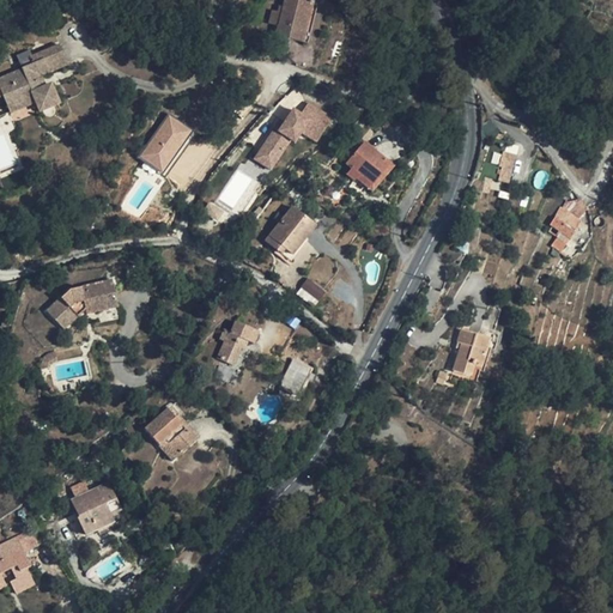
[(303,0),(284,0),(281,13),(279,25),(277,35),(303,42),(313,2),(303,0)]
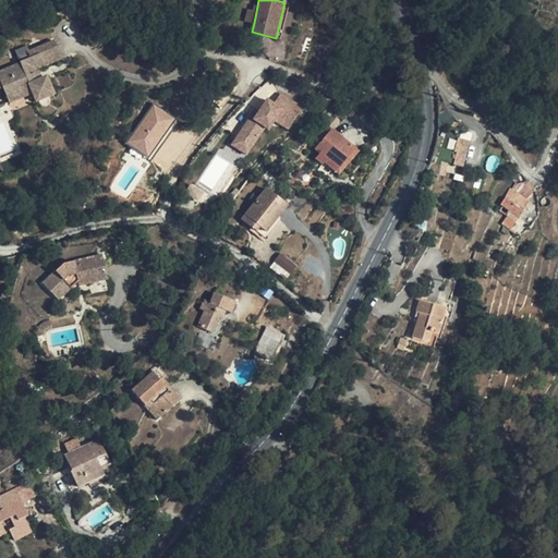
[(289,3),(284,2),(276,38),(280,39),(289,3)]
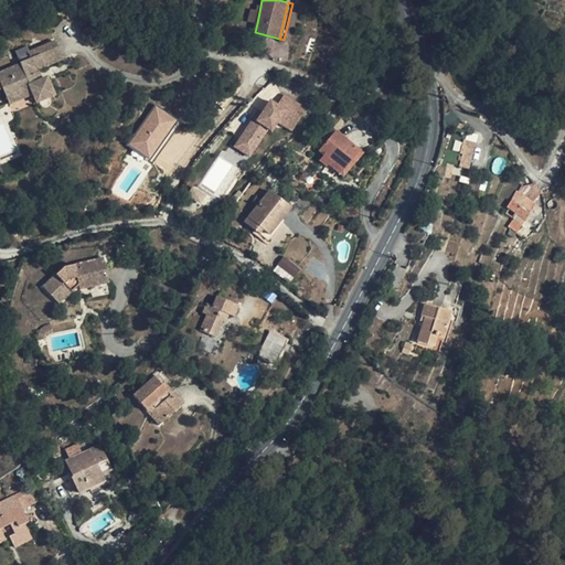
[(259,12),(252,11),(249,21),(257,23),(259,12)]
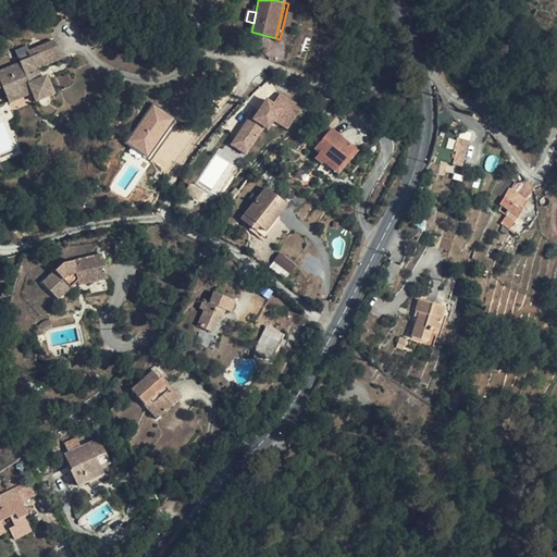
[(58,49),(54,40),(37,48),(41,57),(58,49)]
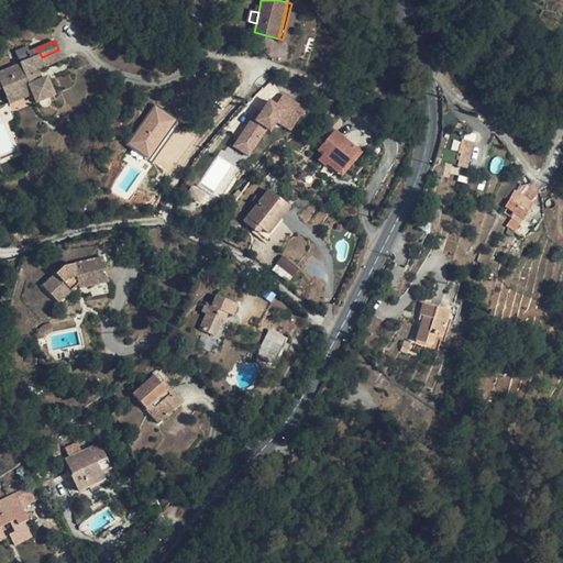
[(42,57),(37,48),(29,52),(32,58),(20,63),(21,64),(23,69),(0,78),(0,88),(2,87),(7,97),(30,87),(33,94),(36,102),(55,95),(47,77),(42,79),(37,81),(35,75),(39,74),(37,69),(43,67),(63,58),(58,50),(42,57)]
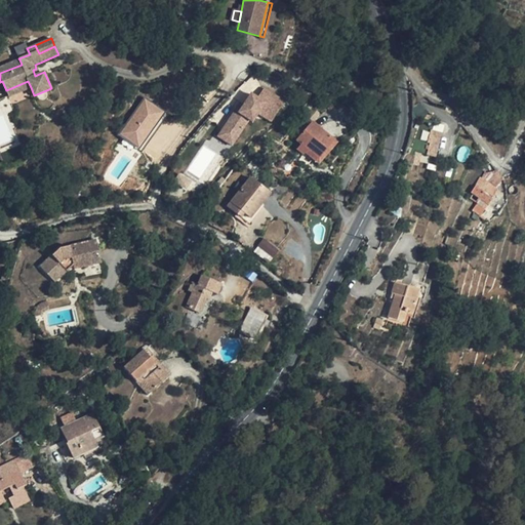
[(0,73),(22,65),(19,59),(0,67),(0,73)]
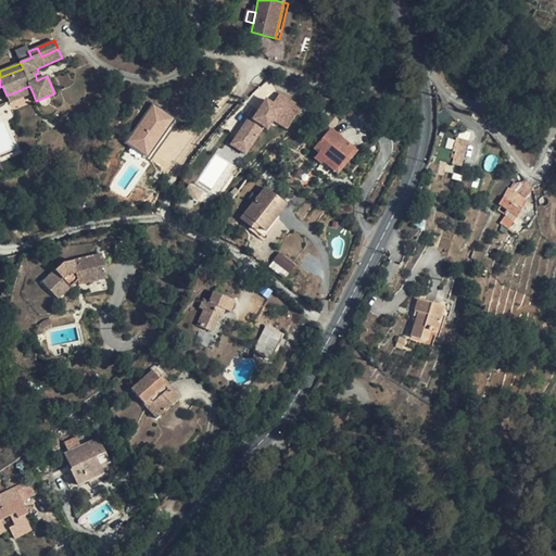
[(33,92),(29,86),(7,96),(10,102),(33,92)]
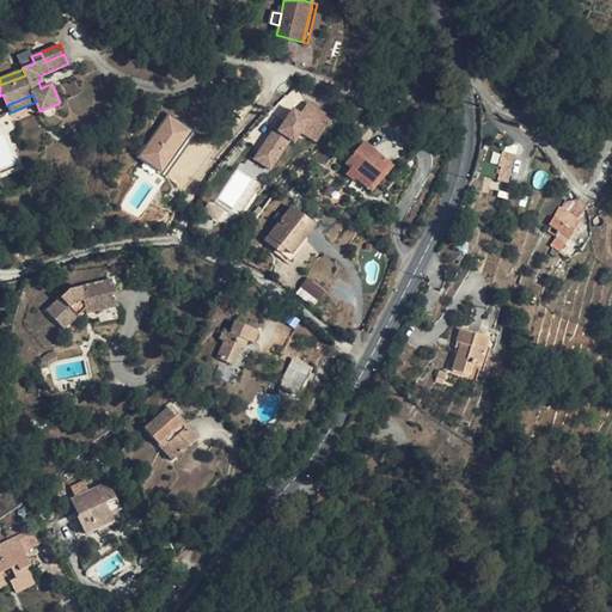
[(275,133),(270,129),(252,159),(273,171),(298,132),(317,144),(335,116),(299,95),(275,133)]
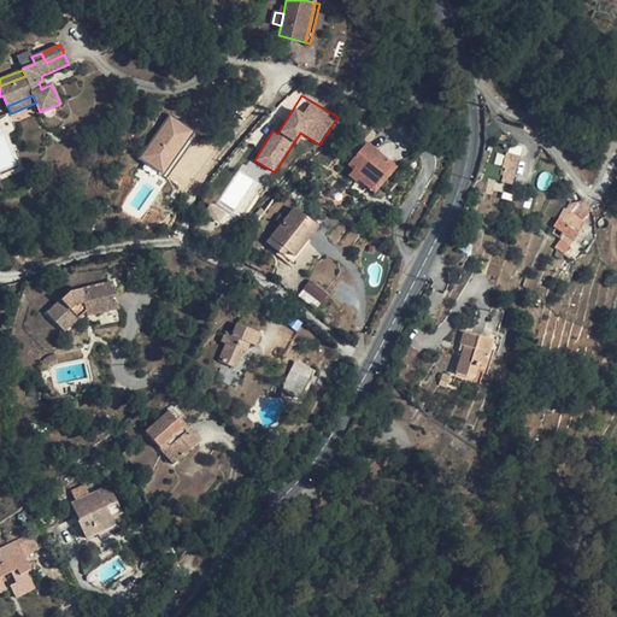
[(163,175),(195,131),(170,113),(139,157),(163,175)]
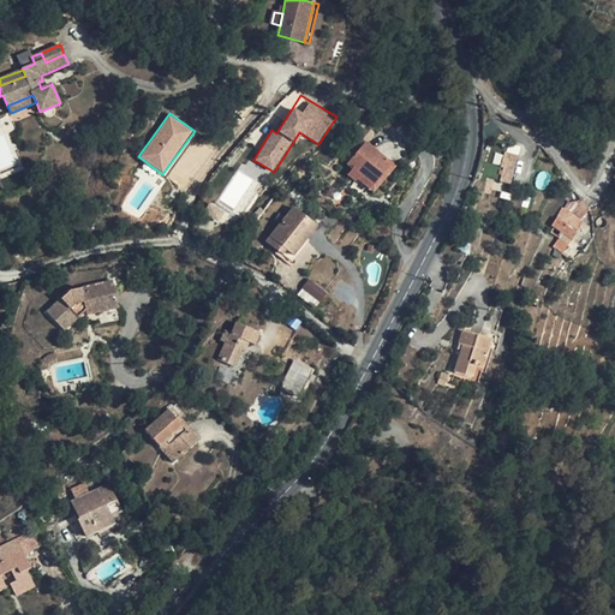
[(392,165),(366,143),(347,165),(353,169),(347,174),(354,180),(360,175),(372,186),(392,165)]
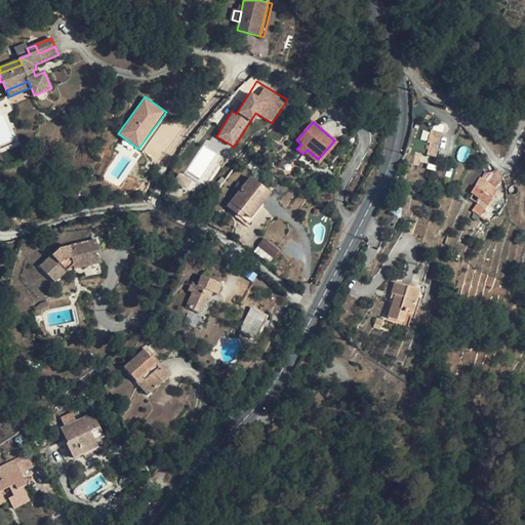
[(442,133),(432,130),(431,132),(429,137),(439,140),(442,133)]
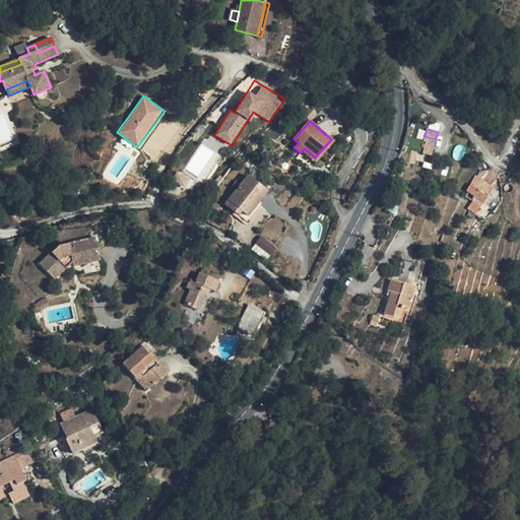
[(435,139),(425,136),(420,152),(431,155),(433,145),(435,139)]
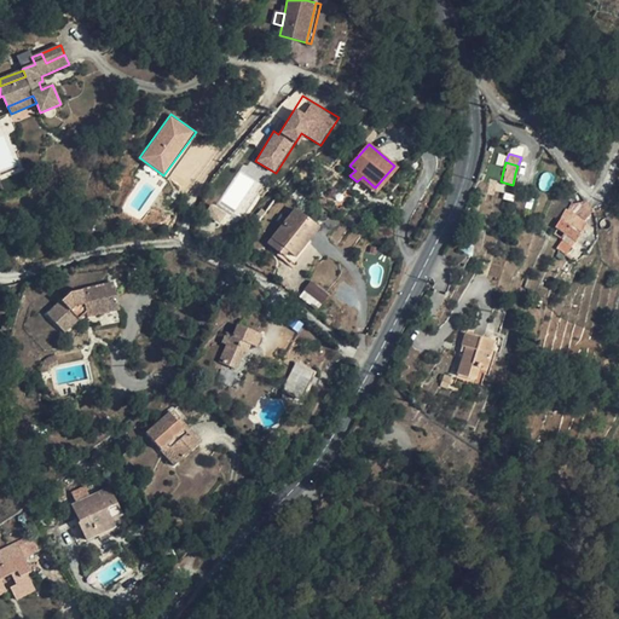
[(593,210),(584,200),(574,215),(576,217),(584,223),(593,210)]
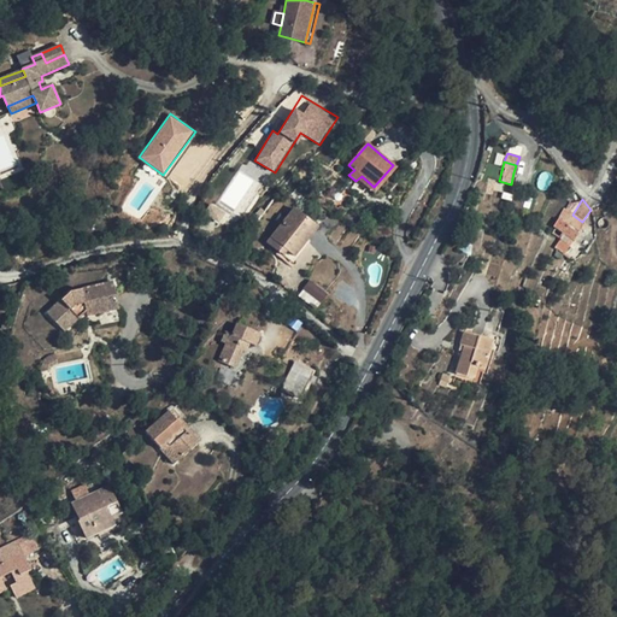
[(317,228),(294,209),(268,242),(291,262),(294,257),(317,228)]
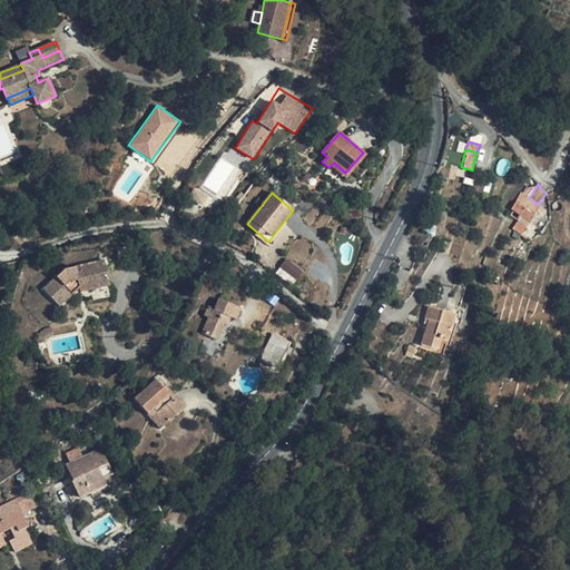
[(529,198),(521,193),(511,209),(520,216),(529,222),(530,223),(538,213),(539,214),(541,209),(540,206),(538,205),(530,199),(529,198)]
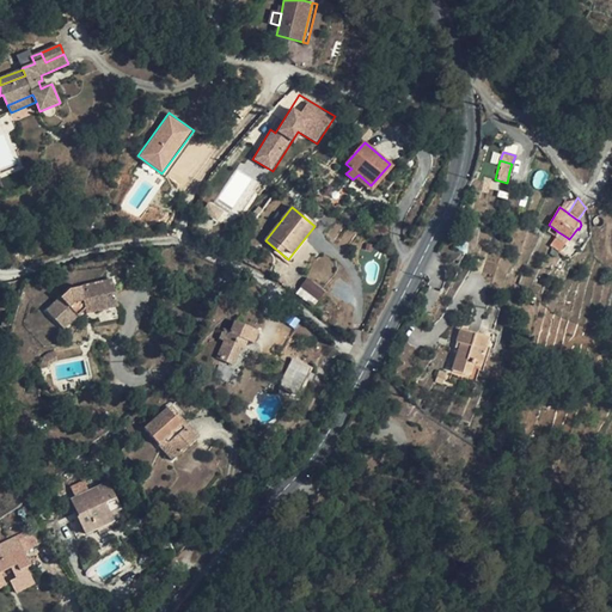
[(568,238),(558,232),(549,246),(558,252),(568,238)]
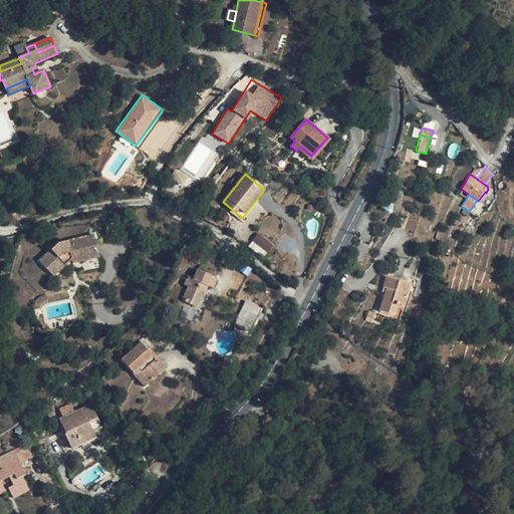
[(272,246),(258,234),(257,236),(253,241),(267,253),(272,246)]
